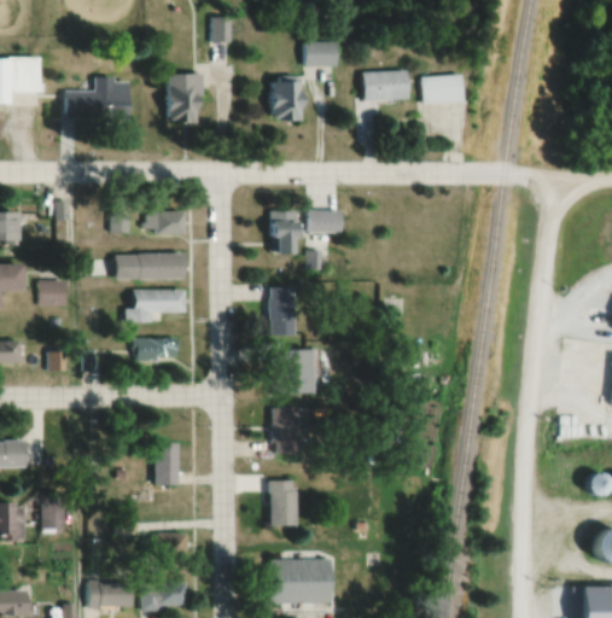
[(337,41),(306,42),(307,66),(337,65),(337,41)]
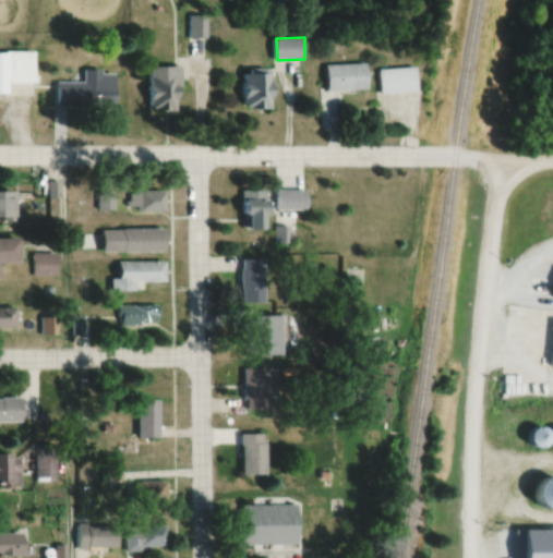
[(0,93),(9,94),(9,83),(36,83),(36,51),(0,51),(0,93)]
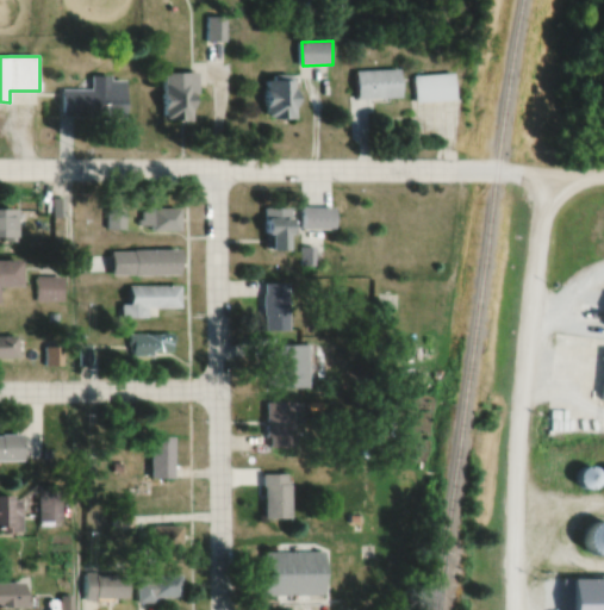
[(361,69),(402,67),(404,93),(362,95),(361,69)]
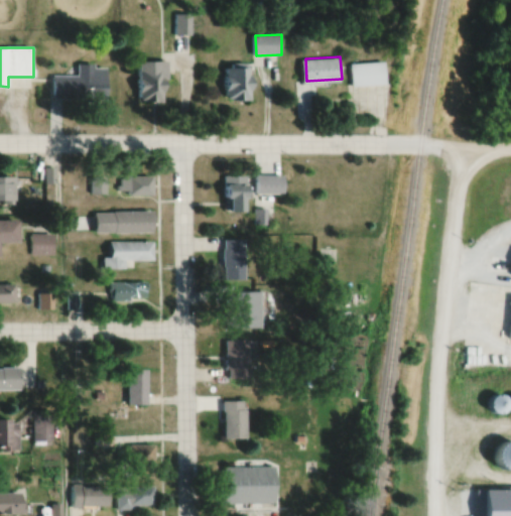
[(353,65),(385,61),(386,82),(355,85),(353,65)]
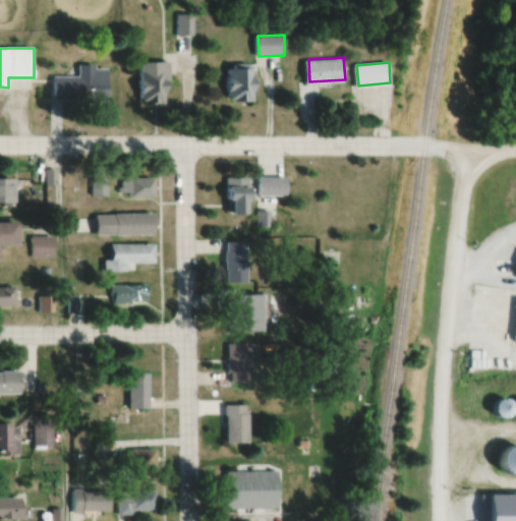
[(109,98),(109,66),(79,66),(79,98),(109,98)]
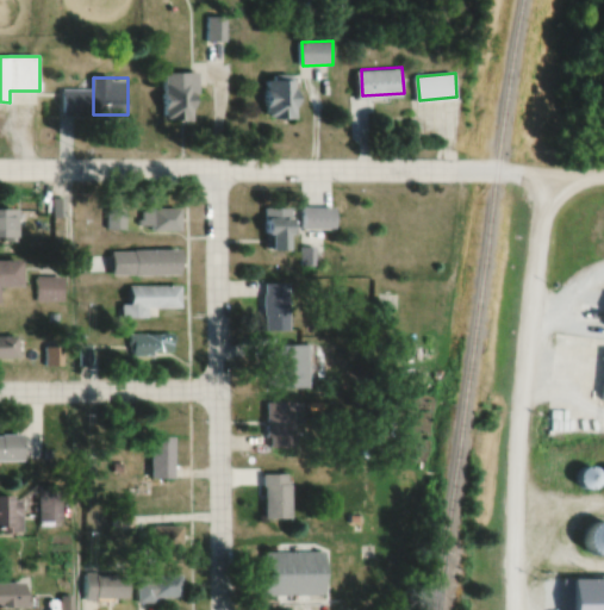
[(297,80),(268,80),(268,119),(297,119),(297,80)]
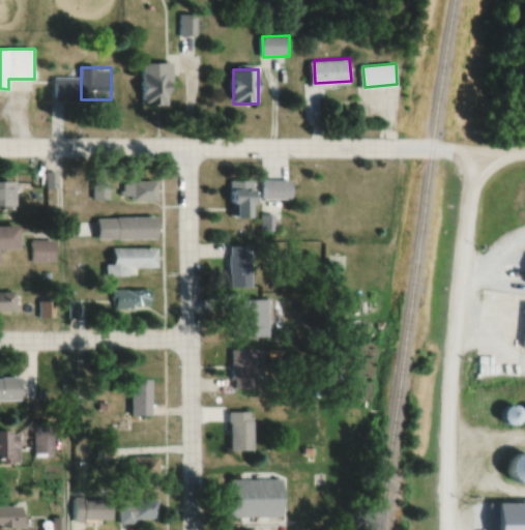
[(169,105),(169,70),(144,70),(144,105),(169,105)]
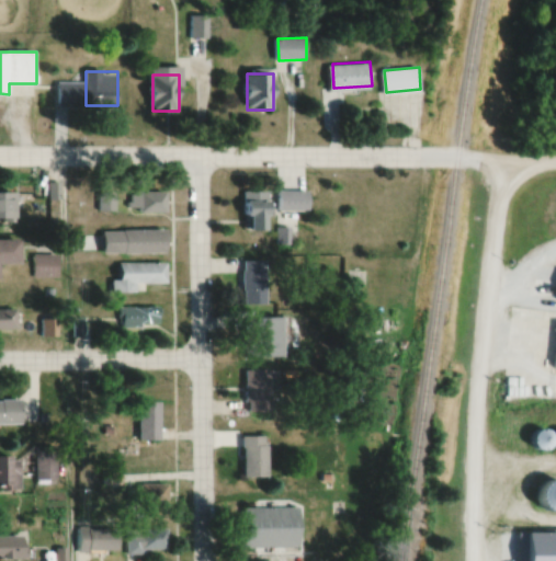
[(247,231),(270,231),(270,191),(247,191),(247,231)]
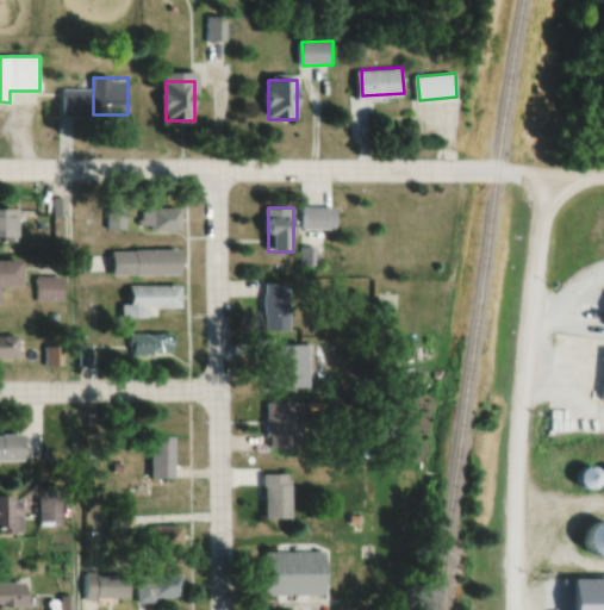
[(336,231),(336,207),(306,207),(306,231),(309,231),(309,266),(329,266),(329,231),(336,231)]
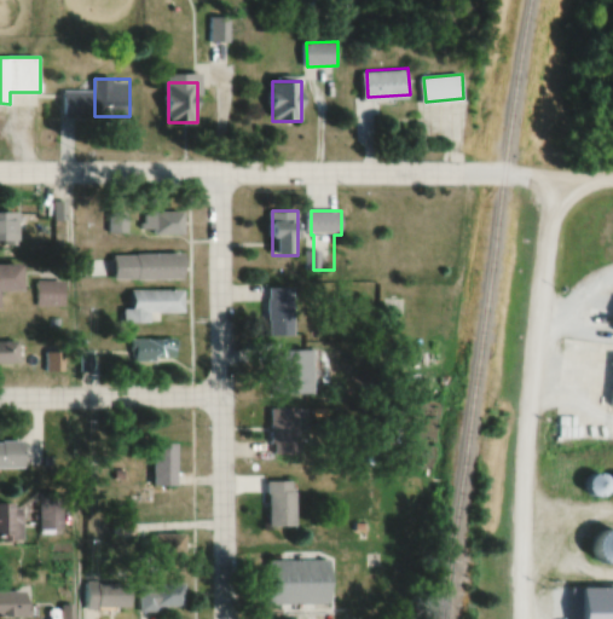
[(17,213),(0,212),(0,243),(17,243),(17,213)]
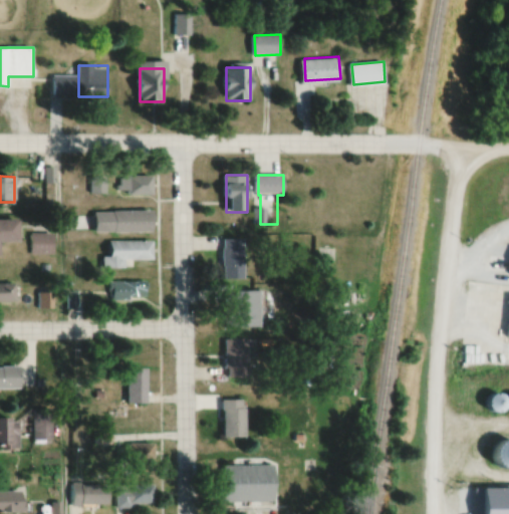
[(154,195),(154,176),(122,176),(122,195),(154,195)]
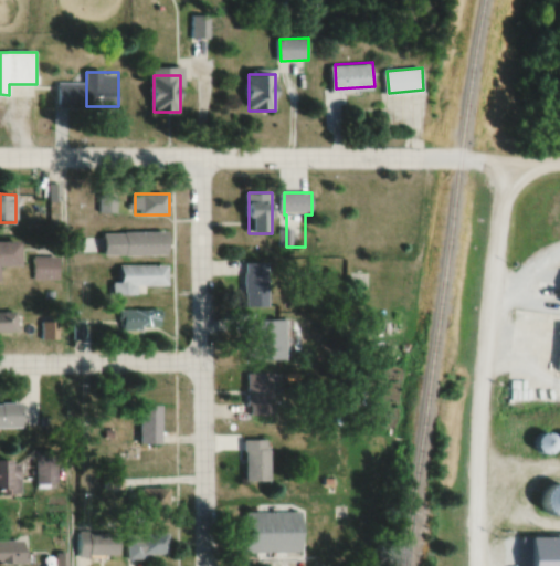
[(104,213),(118,213),(118,196),(104,196),(104,213)]
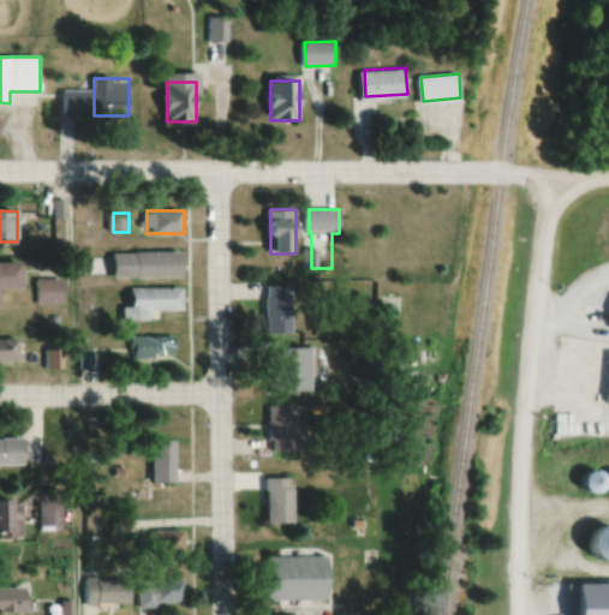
[(184,279),(184,254),(115,254),(115,279),(184,279)]
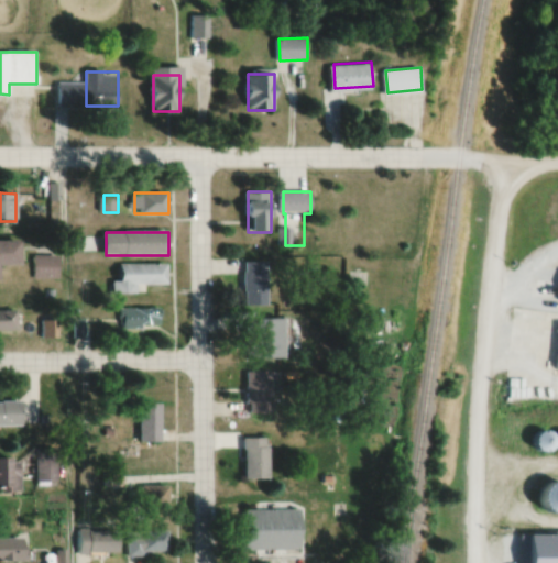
[(0,280),(1,282),(0,266),(22,265),(22,242),(0,241),(0,280)]
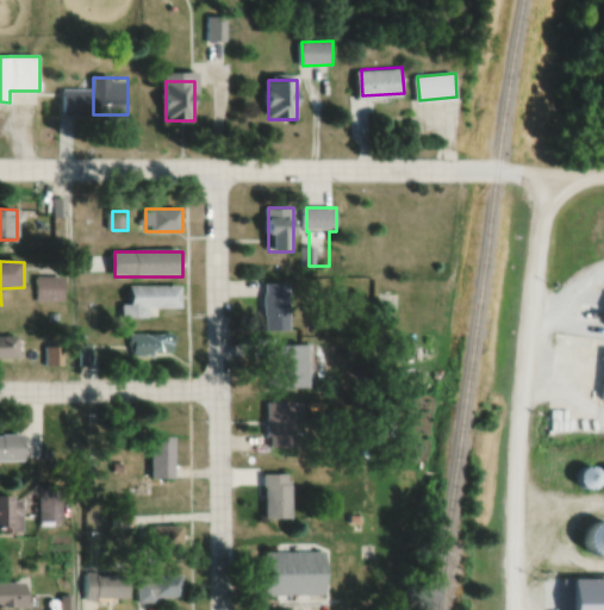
[(64,304),(64,278),(41,278),(41,304),(64,304)]
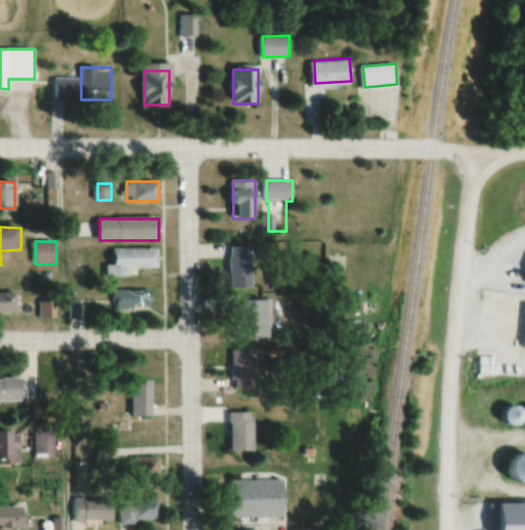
[(253,246),(232,246),(232,289),(253,289),(253,246)]
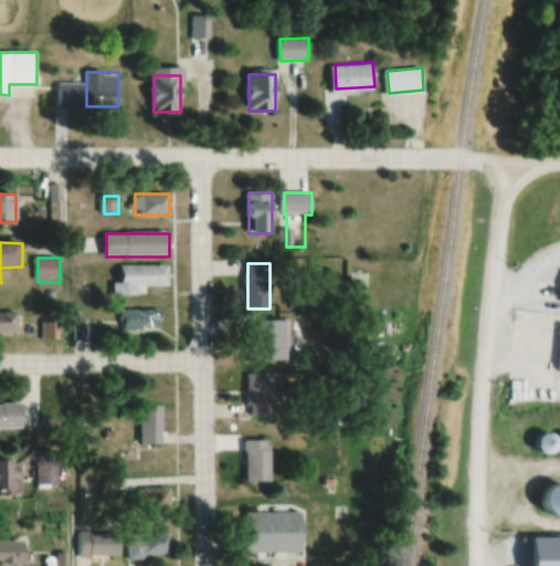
[(169,266),(123,266),(123,283),(117,283),(117,295),(141,295),(141,286),(169,286),(169,266)]
